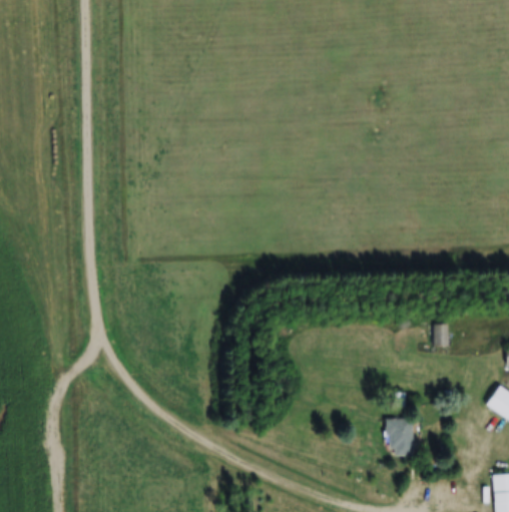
[(433,324),(433,346),(448,346),(448,324),(433,324)]
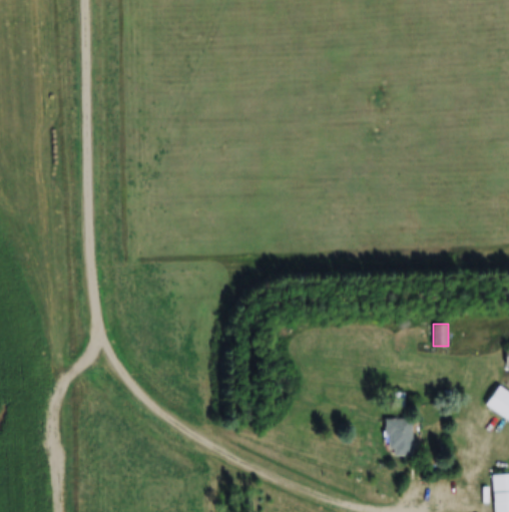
[(508,421),(485,404),(499,385),(508,392),(508,421)]
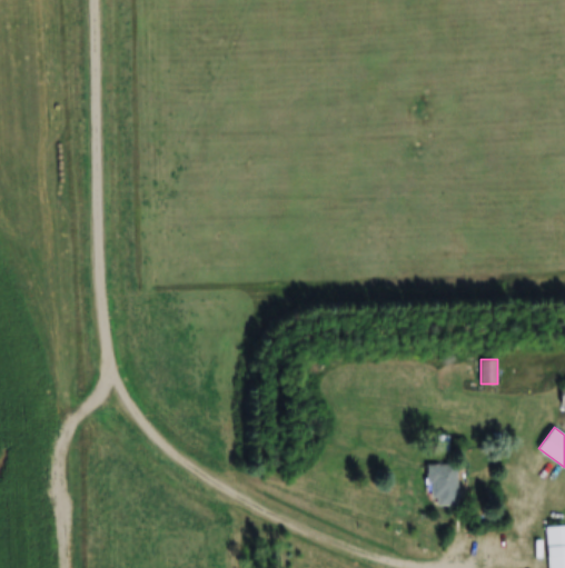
[(437,435),(450,434),(452,451),(437,451),(437,435)]
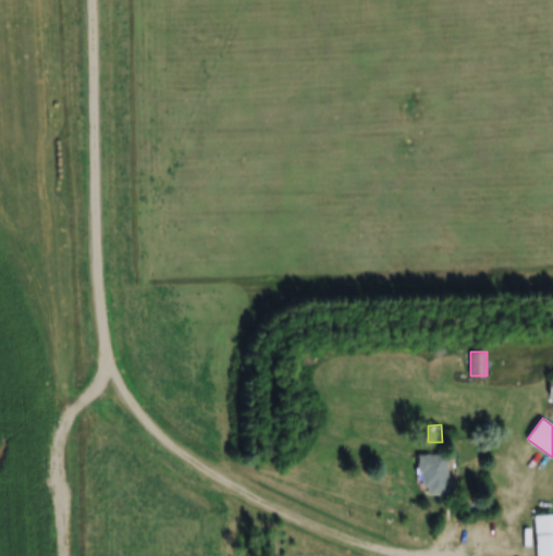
[(449,453),(450,495),(429,495),(429,487),(422,487),(422,473),(419,473),(419,454),(449,453)]
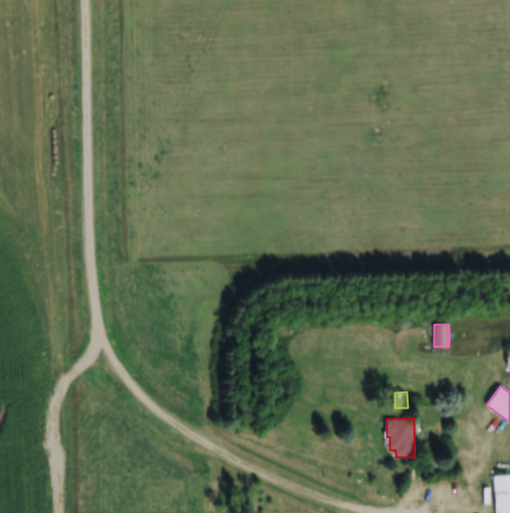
[(495,512),(494,476),(509,474),(509,512),(495,512)]
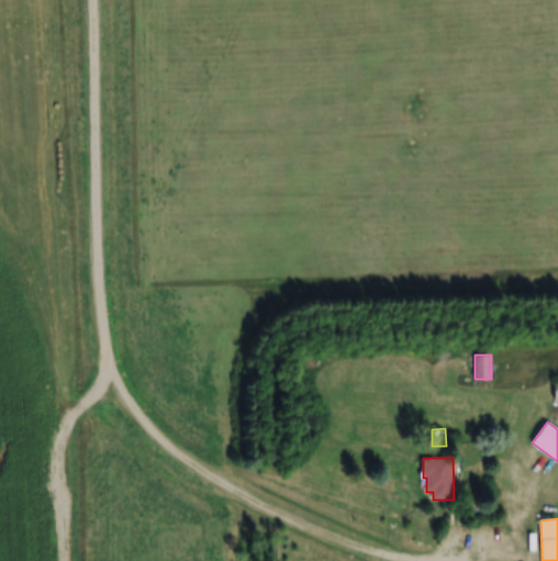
All buildings are outlined.
